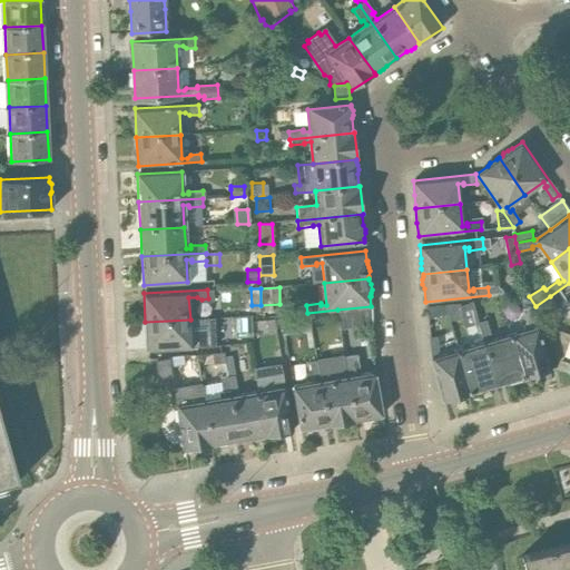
[(564,298),(559,291),(550,296),(543,302),(550,312),(567,302),(564,298)]
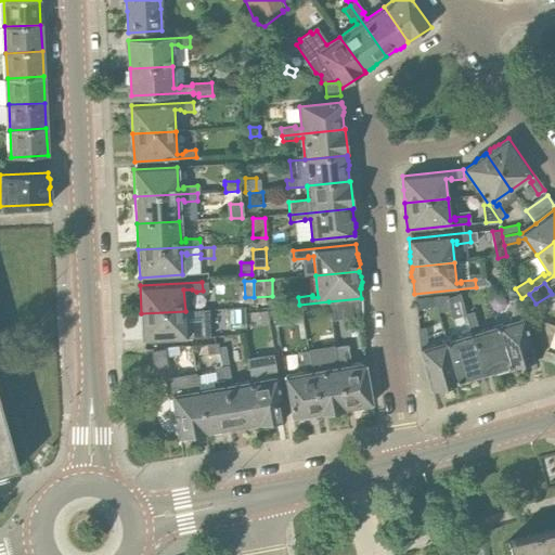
[(434,297),(436,306),(438,313),(451,309),(447,296),(434,297)]
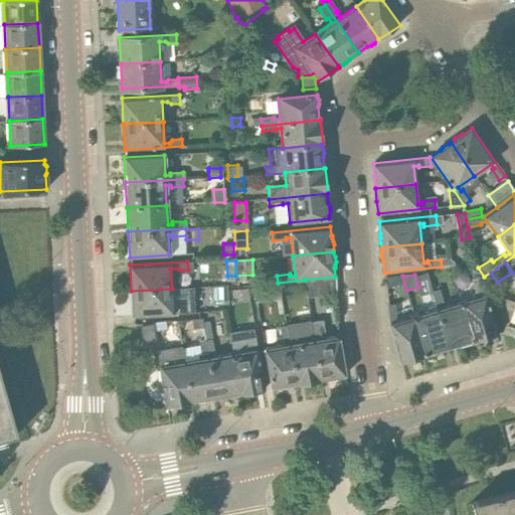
[(385,278),(386,288),(404,284),(402,276),(385,278)]
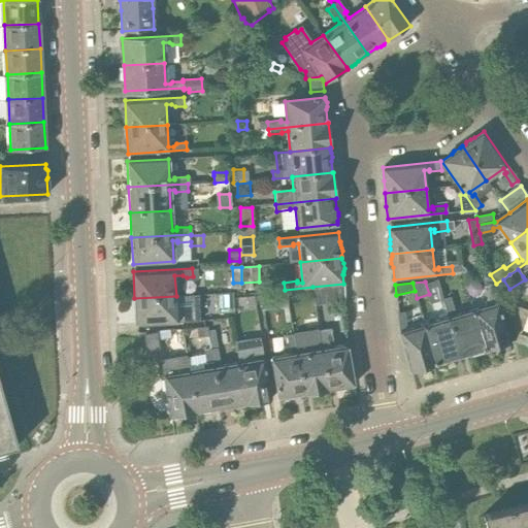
[(343,284),(312,287),(315,304),(344,301),(343,284)]
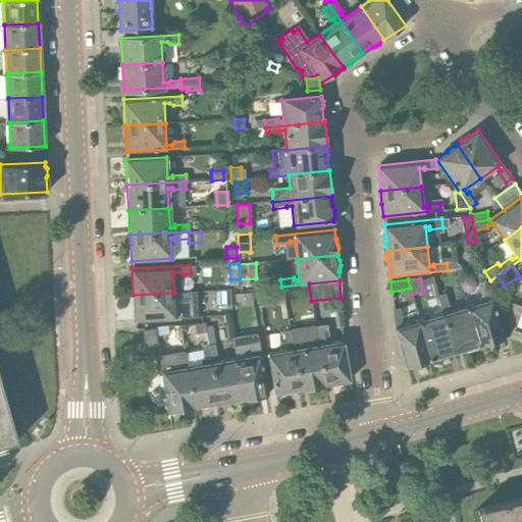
[(486,301),(468,307),(479,344),(478,345),(479,346),(505,338),(488,281),(480,284),(483,297),(485,297),(486,301)]
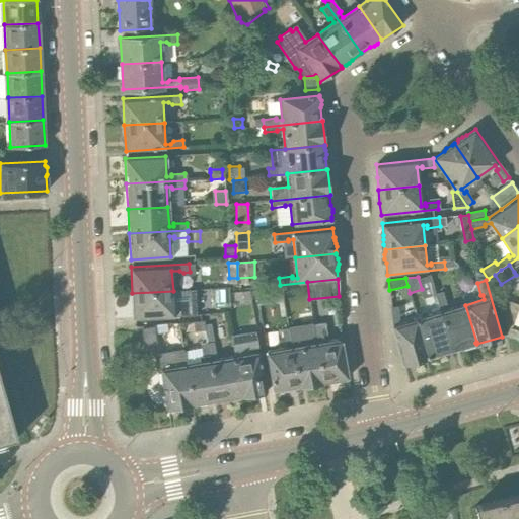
[(260,304),(284,301),(282,288),(257,291),(260,304)]
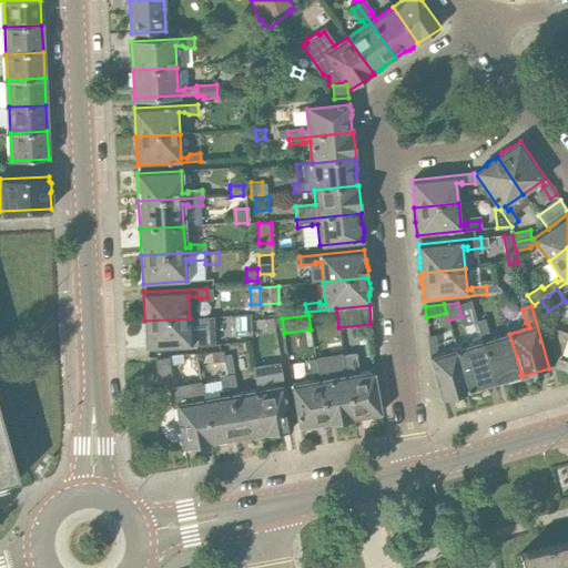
[(190,318),(144,321),(146,350),(231,344),(231,335),(202,337),(199,340),(191,341),(190,318)]
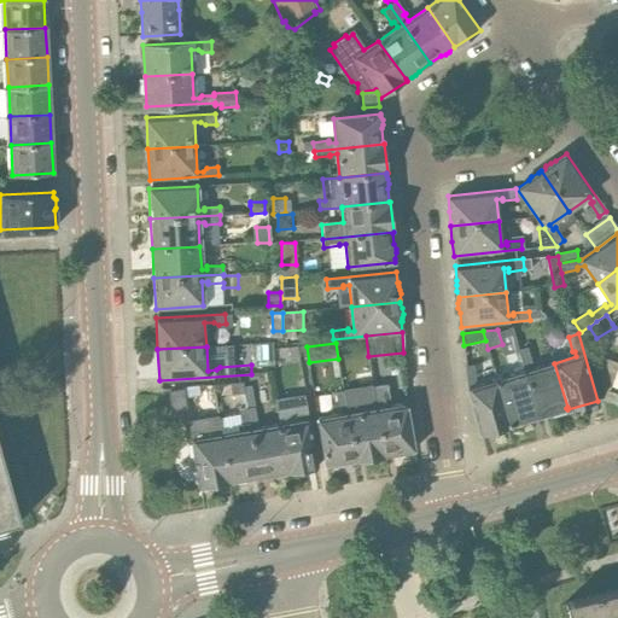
[(567,407),(554,363),(530,369),(529,363),(531,363),(528,348),(518,351),(537,417),(566,408),(567,407)]
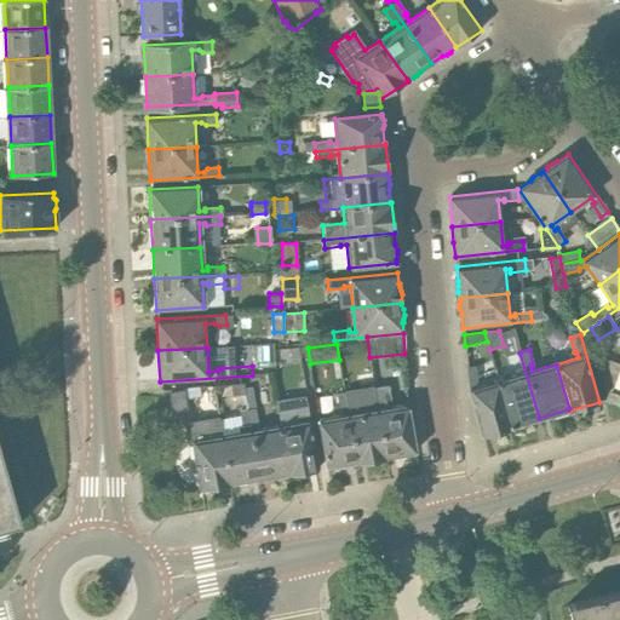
[(539,418),(520,352),(514,354),(517,369),(520,368),(521,374),(498,382),(511,425),(512,425),(539,418)]
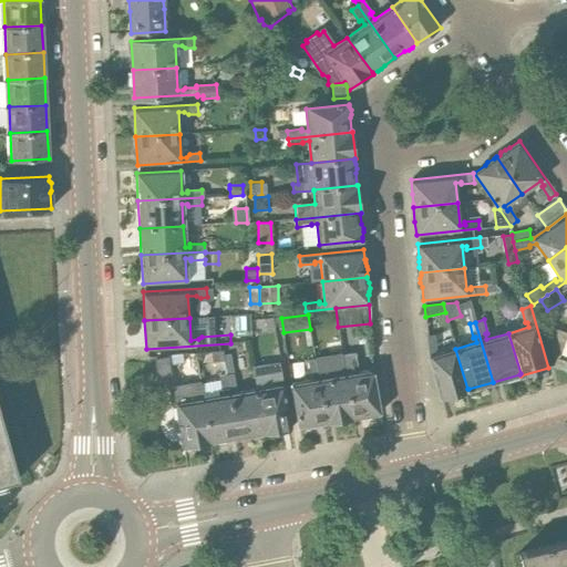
[(468,389),(467,389),(455,349),(435,354),(433,349),(436,348),(435,336),(428,336),(429,357),(442,399),(468,391),(468,389)]
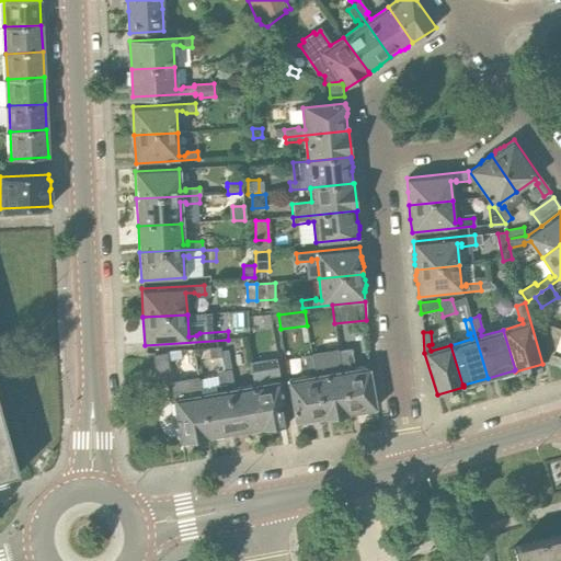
[(220,352),(221,352),(220,347),(209,348),(210,358),(221,357),(220,352)]
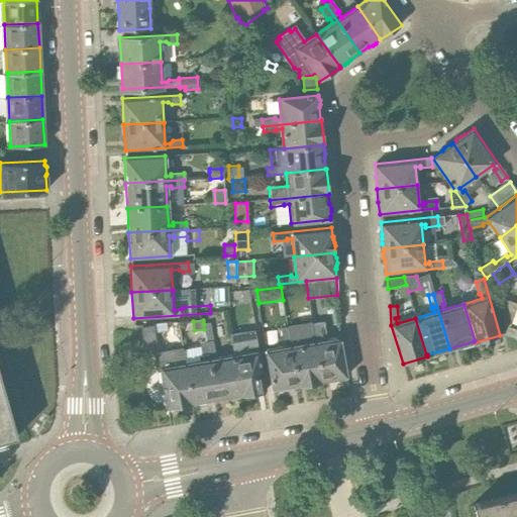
[(314,341),(321,381),(346,377),(340,337),(326,339),(323,321),(311,323),(314,341)]
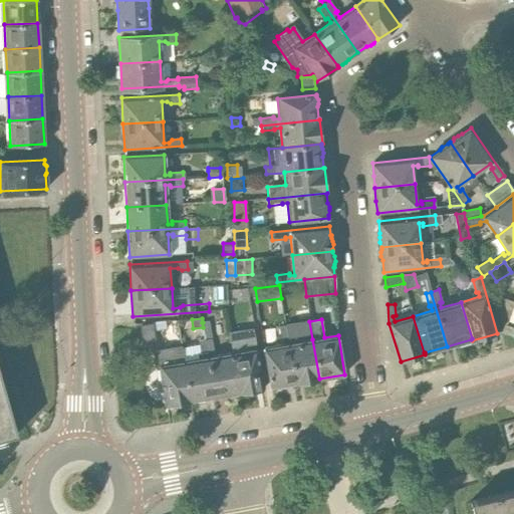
[(191,400),(184,359),(178,320),(170,321),(172,346),(175,346),(177,360),(159,363),(166,406),(191,402),(191,400)]
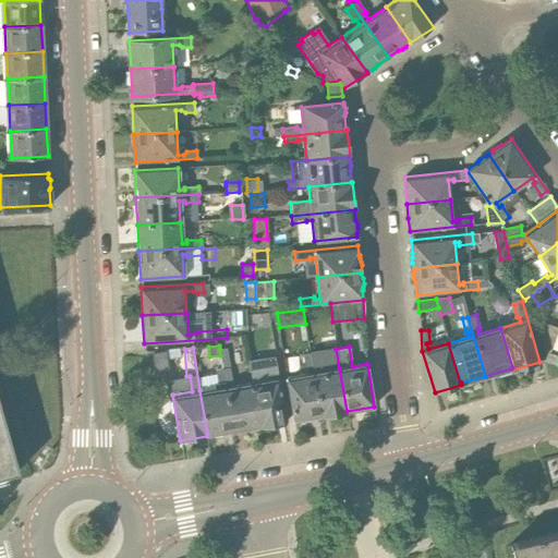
[(259,427),(252,381),(230,385),(230,380),(231,380),(229,366),(231,366),(228,349),(220,350),(219,350),(220,355),(222,367),(233,429),(258,425),(258,427),(259,427)]
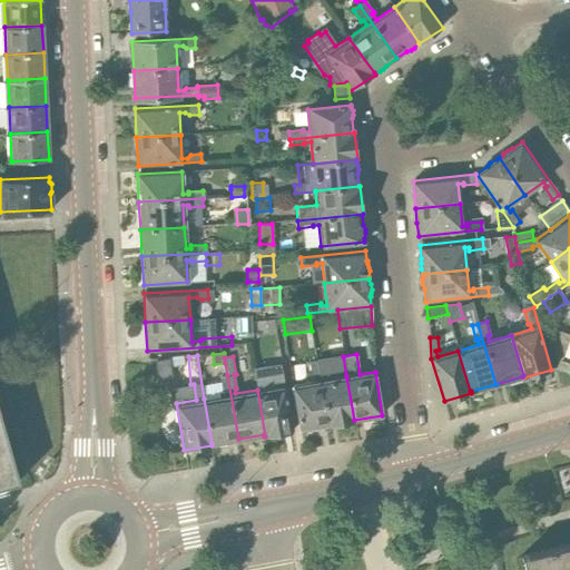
[(159,392),(173,390),(167,360),(153,361),(159,392)]
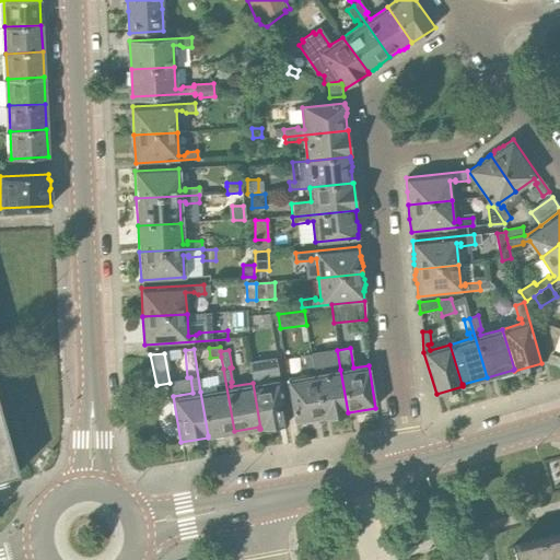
[(348,415),(348,412),(340,370),(321,373),(319,369),(322,369),(319,354),(313,356),(323,419),(348,415)]
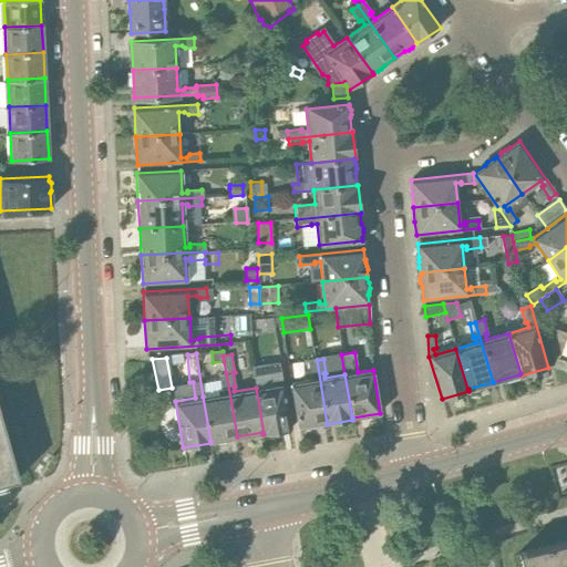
[(327,424),(317,360),(308,361),(310,375),(311,375),(312,380),(292,383),(299,426),(325,422),(326,424),(327,424)]
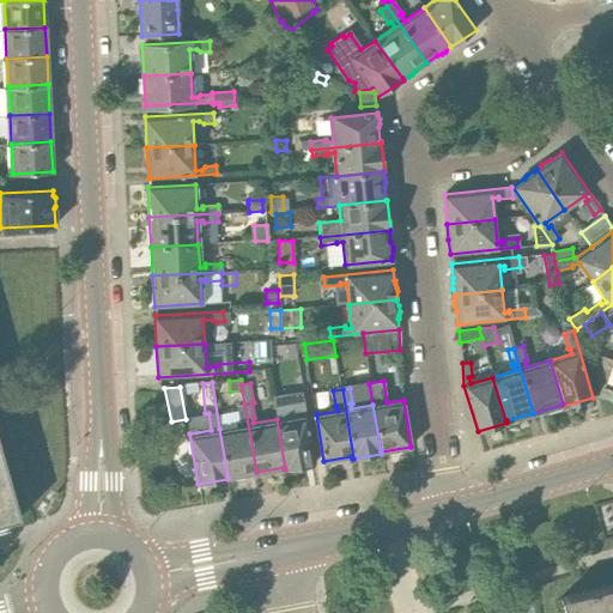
[(297,416),(277,419),(285,469),(315,465),(303,394),(293,396),(296,411),(297,411),(297,416)]
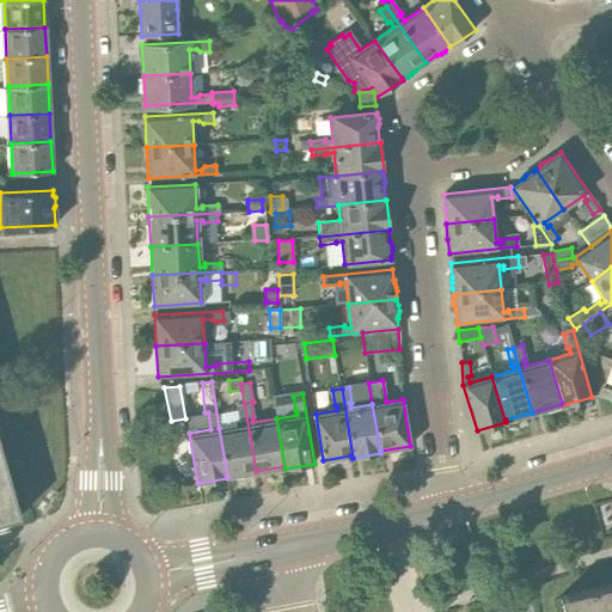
[(256,471),(244,403),(237,404),(240,420),(242,420),(242,423),(219,428),(227,476),(256,471)]
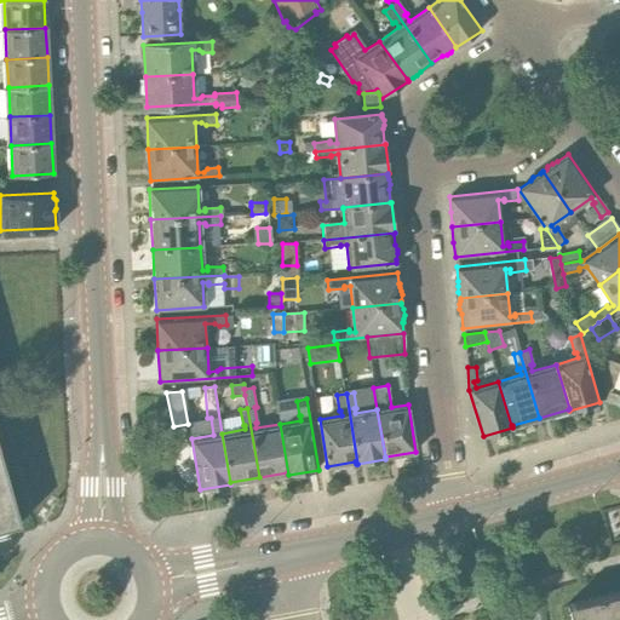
[(0,449),(0,528),(21,522),(0,449)]
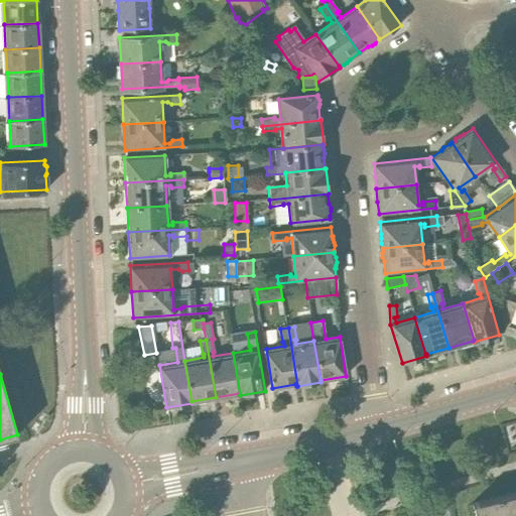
[(515,515),(515,499),(515,493),(478,502),(481,515),(478,515),(515,515)]
